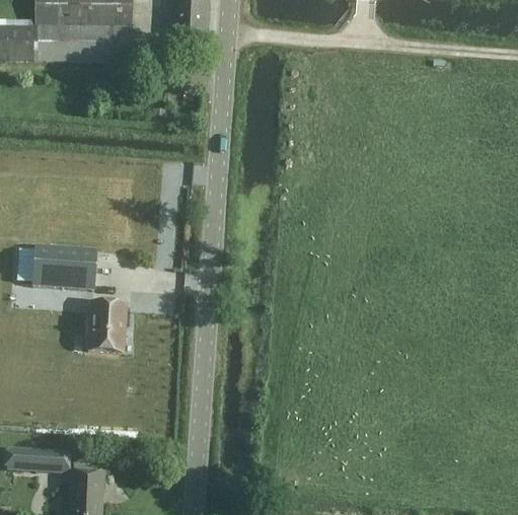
[(133,63),(133,0),(34,0),(35,25),(0,24),(0,61),(39,61),(39,62),(133,63)]
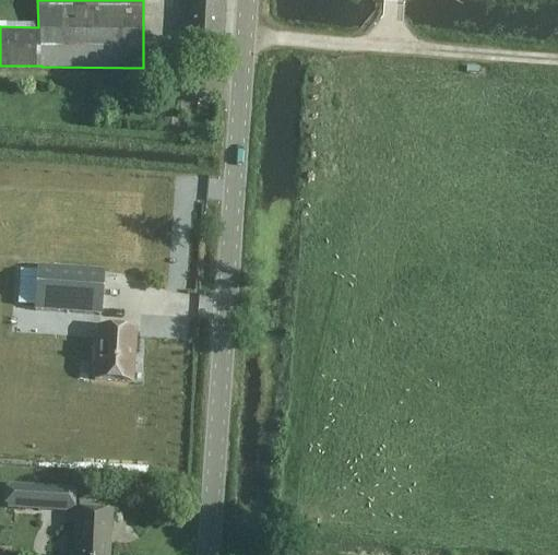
[(186,0),(183,44),(223,46),(225,0),(186,0)]
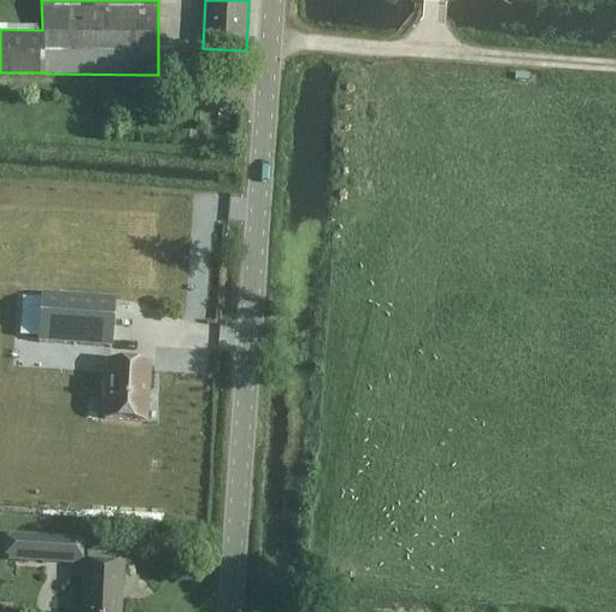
[(112,346),(116,295),(42,290),(39,341),(112,346)]
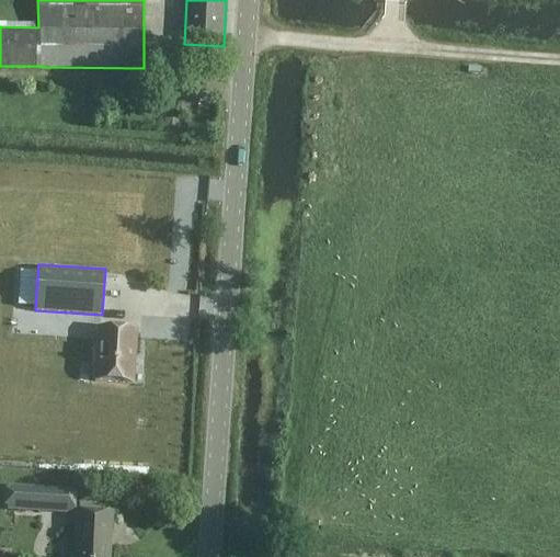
[(95,379),(133,382),(136,329),(99,326),(95,379)]
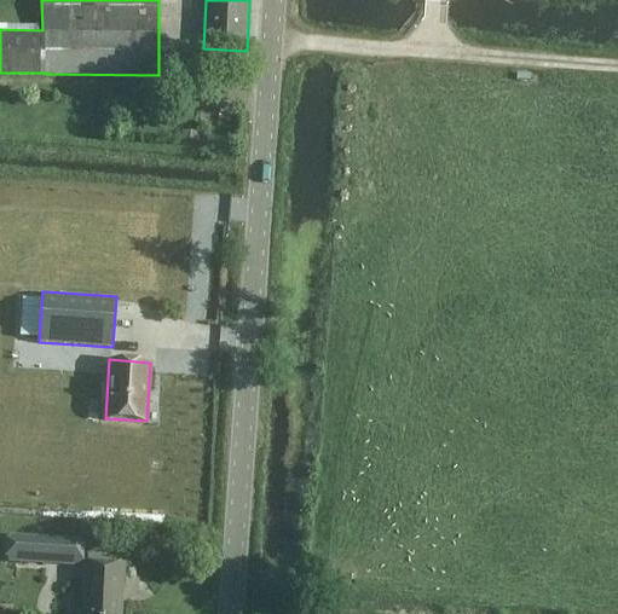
[(47,539),(18,538),(17,557),(46,559),(47,539)]
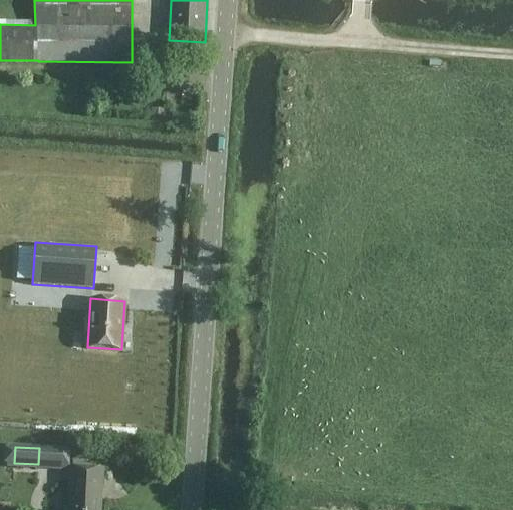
[(67,509),(100,509),(103,469),(70,467),(67,509)]
